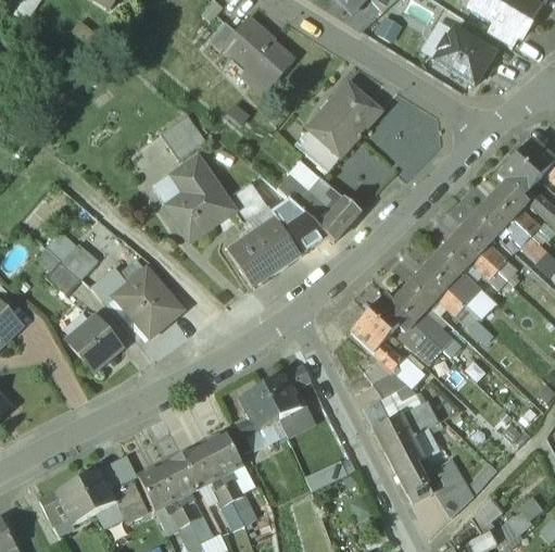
[(24,0),(15,14),(26,22),(40,0),(24,0)]
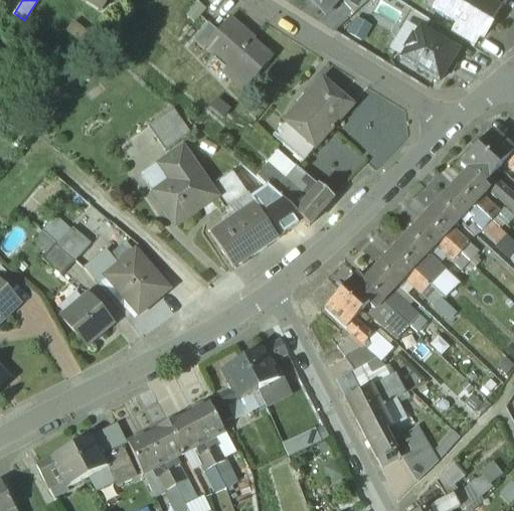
[(90,0),(103,8),(108,0),(90,0)]
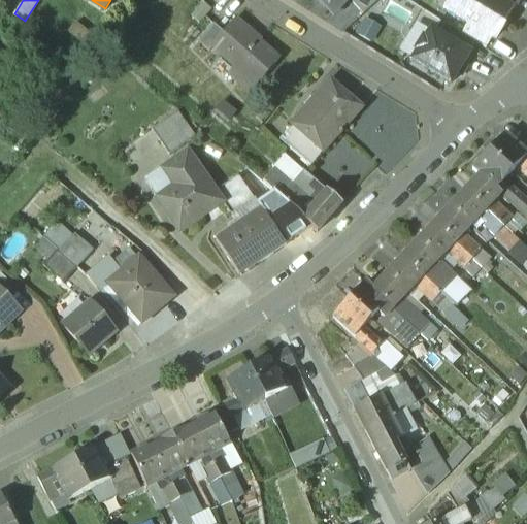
[(205,0),(192,13),(200,21),(212,7),(205,0)]
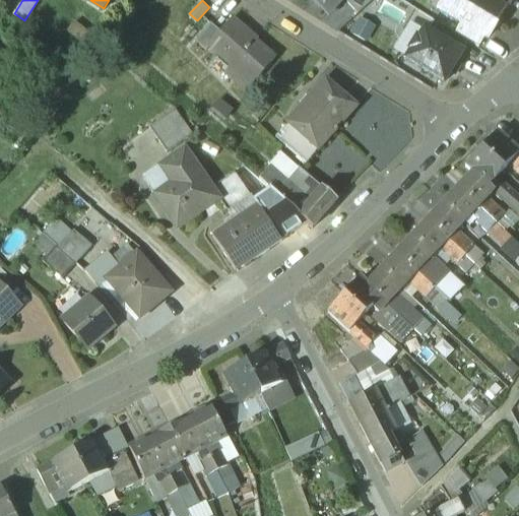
[(323,0),(332,9),(342,0),(323,0)]
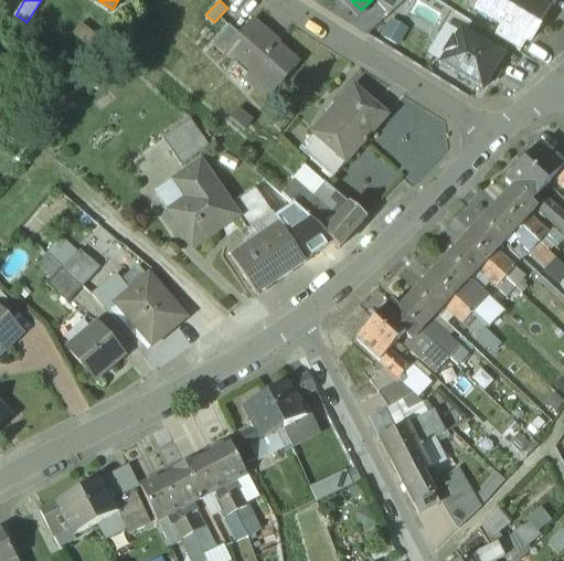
[(381,0),(391,11),(402,0),(381,0)]
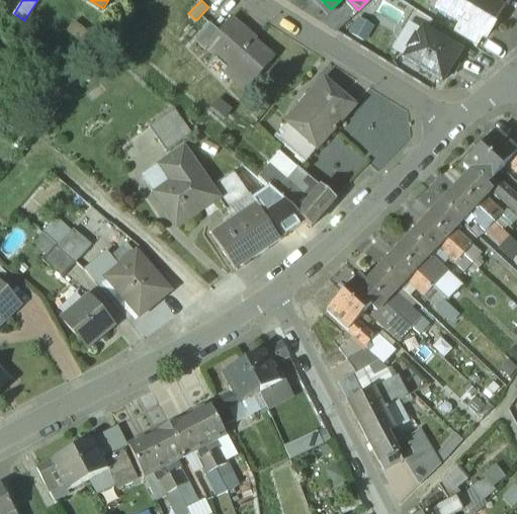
[(487,35),(505,5),(496,0),(442,0),(438,6),(460,19),(485,34),(487,35)]
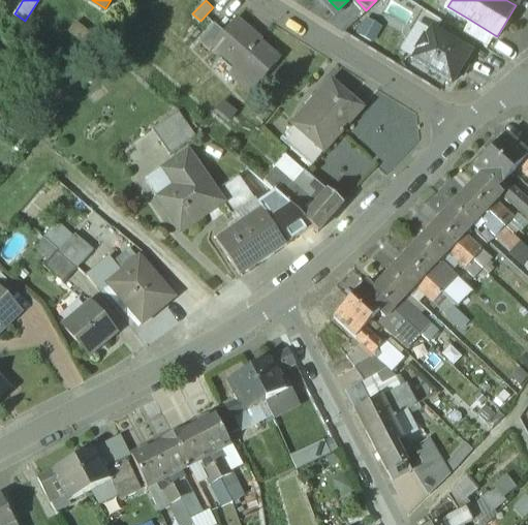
[(280,58),(236,18),(225,30),(214,42),(215,43),(237,63),(229,70),(235,75),(233,78),(238,82),(240,80),(251,90),(280,58)]
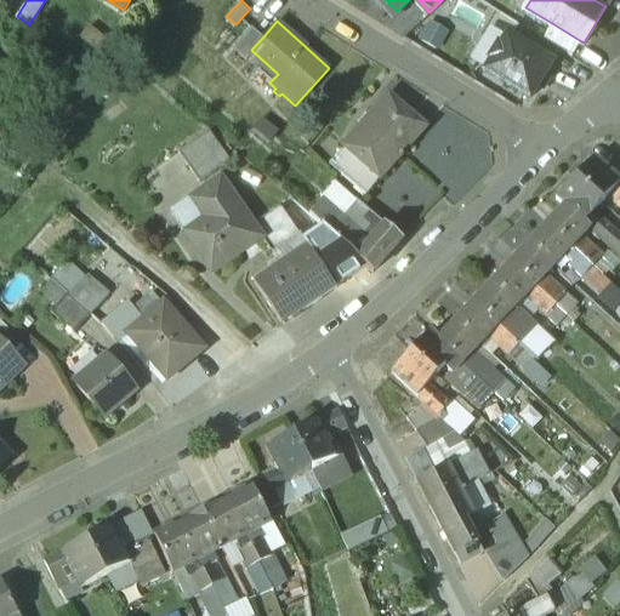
[(545,35),(523,22),(516,35),(552,57),(561,45),(545,35)]
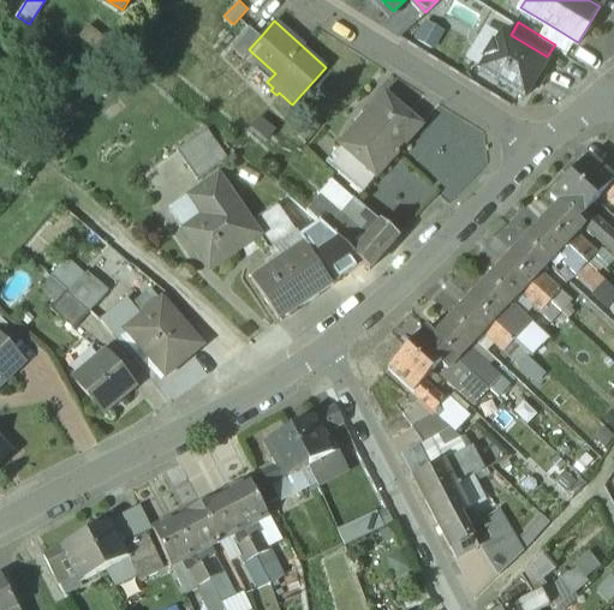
[(576,41),(547,23),(540,35),(555,45),(568,53),(576,41)]
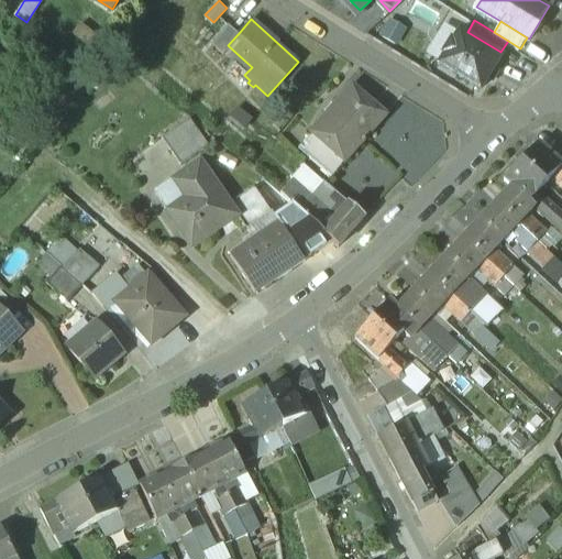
[(229,22),(212,42),(224,52),(229,46),(228,45),(240,32),(229,22)]
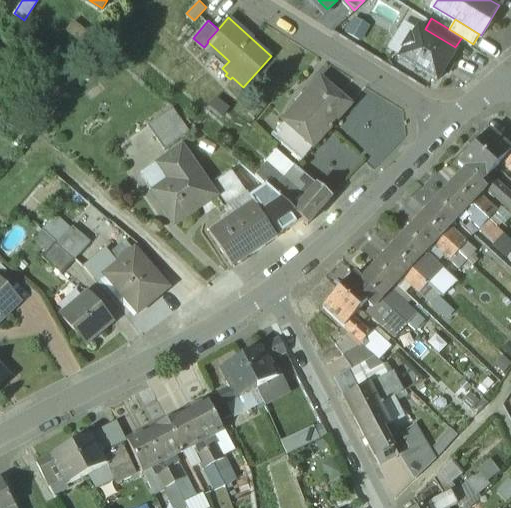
[(425,29),(419,25),(413,34),(411,33),(404,45),(406,46),(400,55),(437,78),(456,48),(455,47),(425,29)]
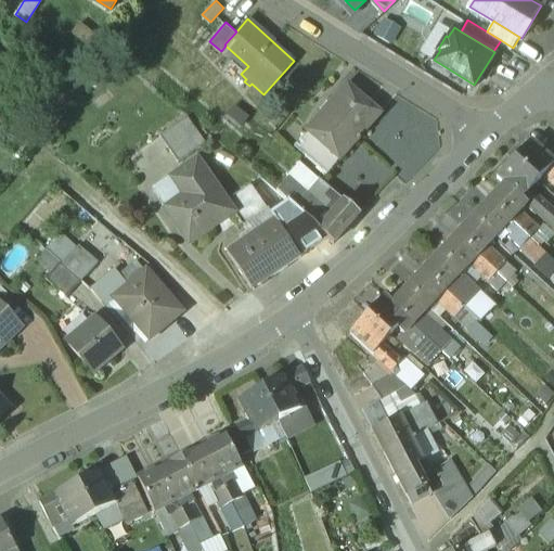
[(349,81),(308,128),(339,156),(357,137),(359,139),(361,137),(359,135),(381,110),(349,81)]
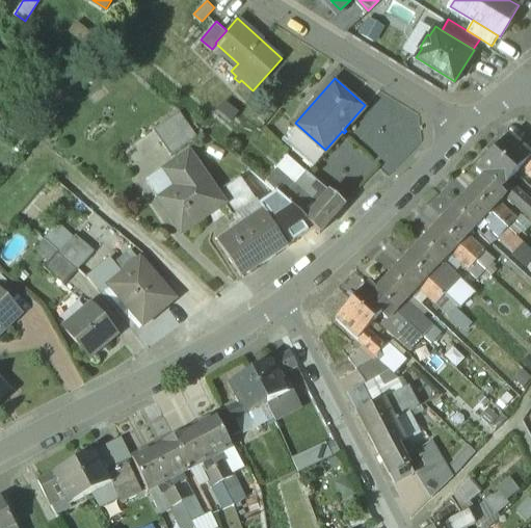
[(179,109),(153,128),(171,154),(197,136),(179,109)]
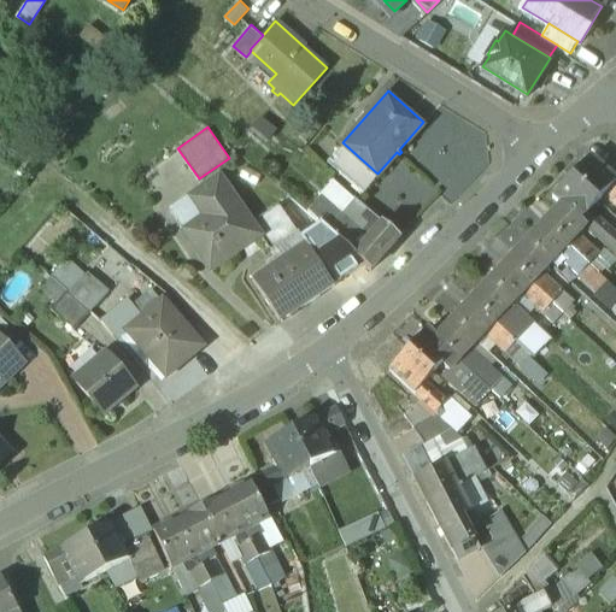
[(615,174),(592,153),(574,174),(599,196),(606,188),(615,178),(615,174)]
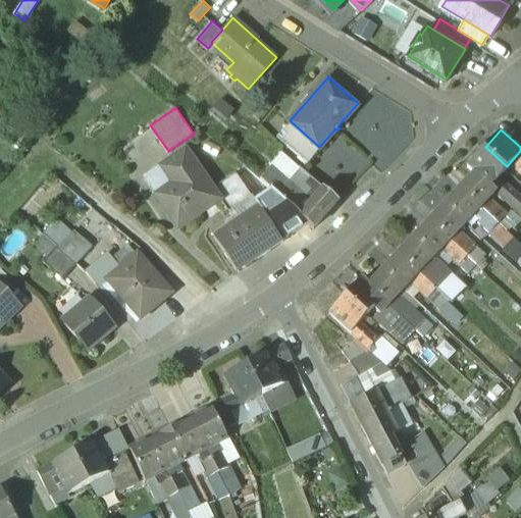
[(507,166),(485,147),(470,163),(491,184),(500,173),(507,166)]
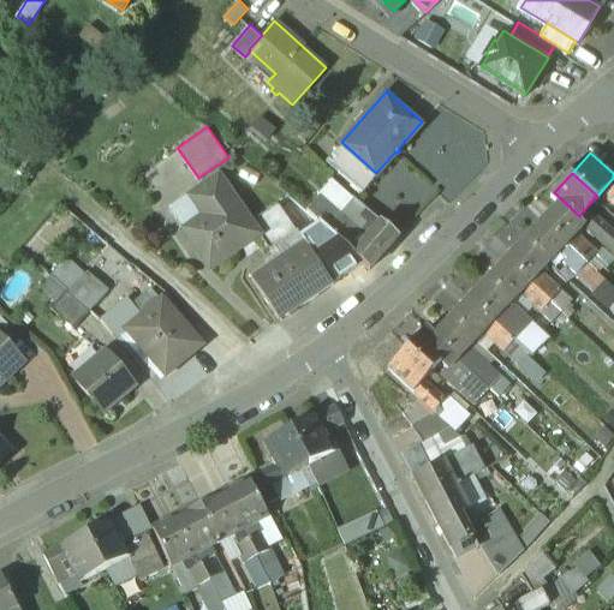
[(209,209),(184,226),(212,264),(258,232),(219,174),(197,190),(209,209)]
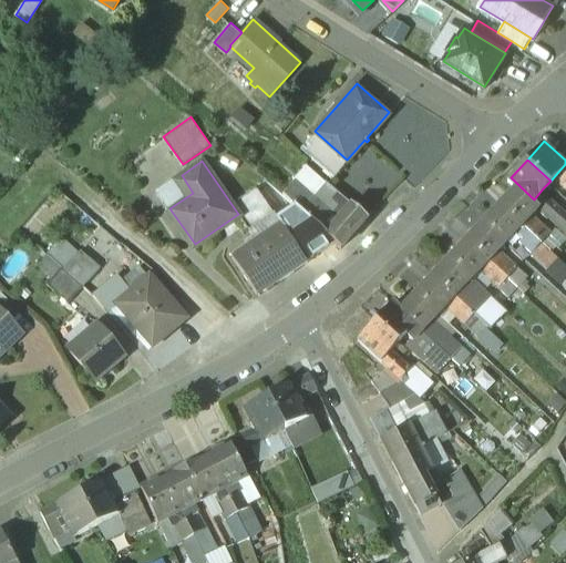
[(307,165),(284,192),(301,208),(314,193),(325,183),(307,165)]
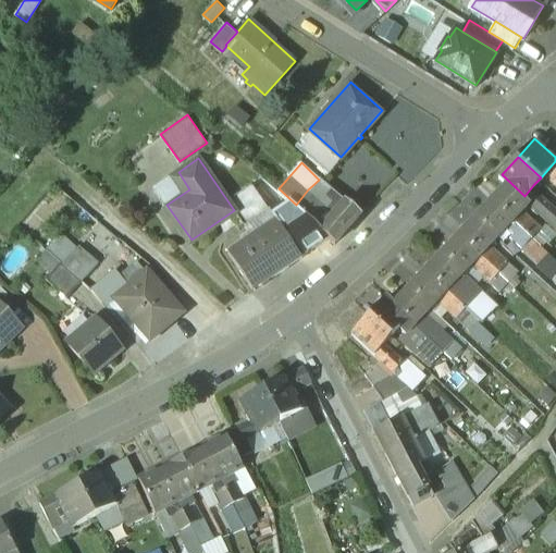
[(524,196),(502,174),(501,175),(507,181),(491,197),(515,219),(523,209),(531,201),(524,196)]
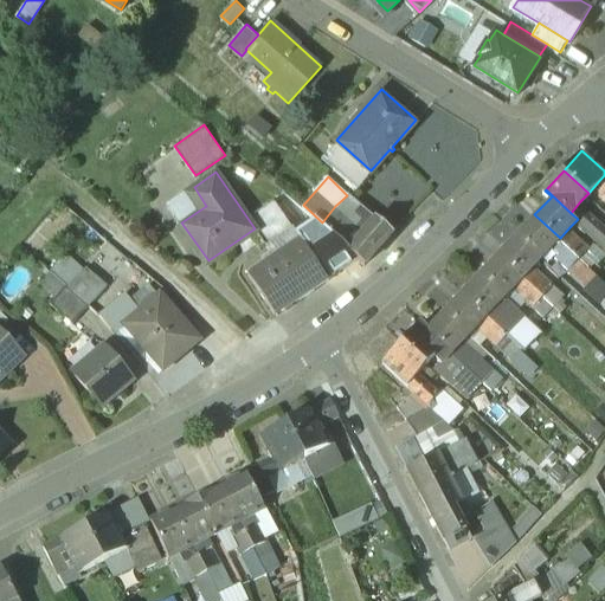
[(301,238),(275,198),(248,215),(275,256),(249,273),(275,311),(289,301),(291,302),(328,277),(320,265),(301,238)]
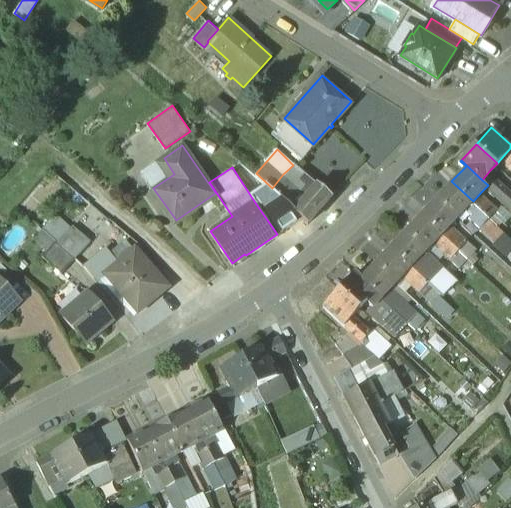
[(507,186),(490,170),(482,180),(488,185),(499,196),(507,186)]
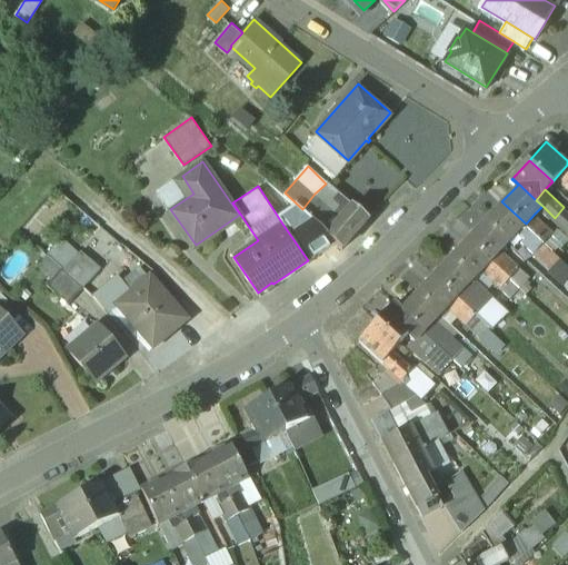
[(335,212),(315,194),(302,209),(327,230),(328,231),(327,233),(342,247),(369,216),(354,202),(348,199),(335,212)]
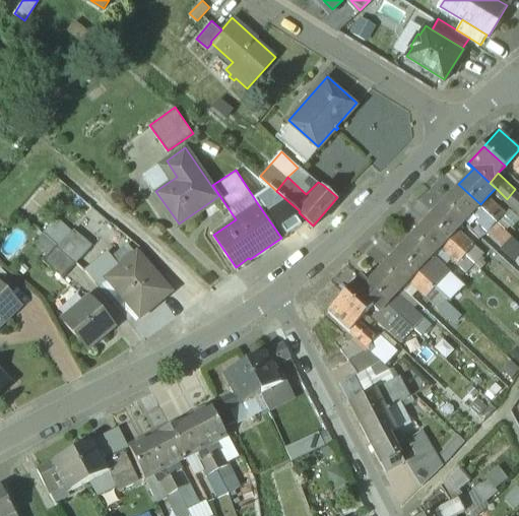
[(480,204),(458,184),(443,200),(464,220),(474,210),(480,204)]
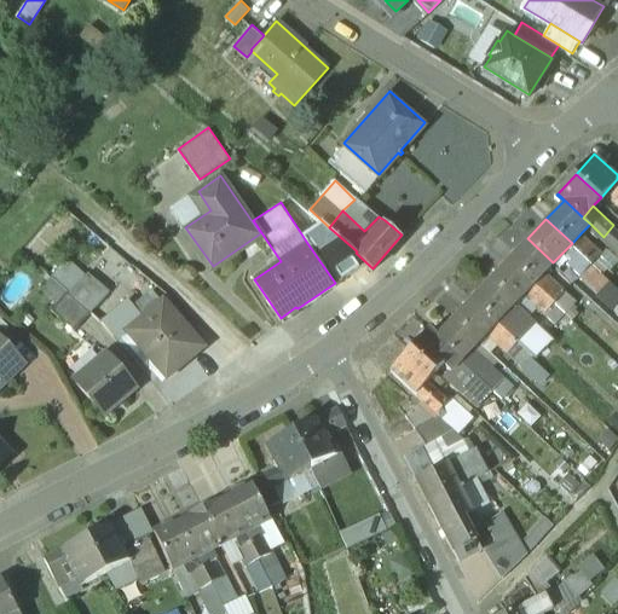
[(330,227),(307,243),(327,271),(356,250),(330,227)]
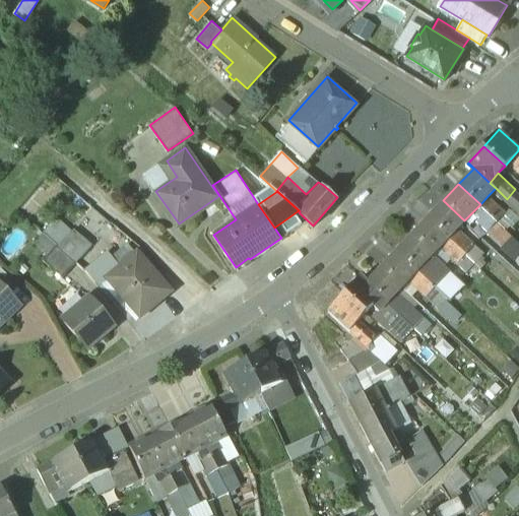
[(506,211),(489,195),(480,204),(497,220),(506,211)]
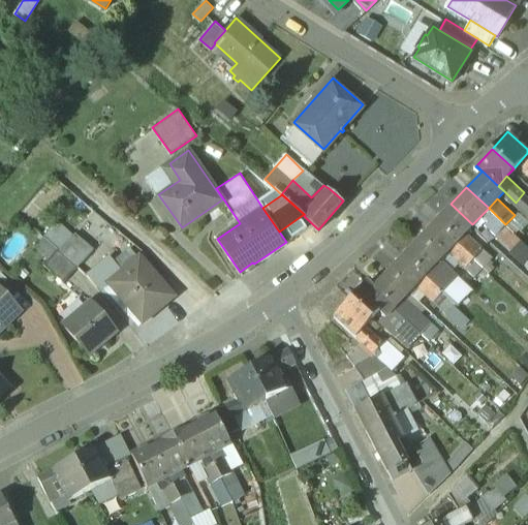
[(472,224),(451,204),(435,220),(457,241),(466,232),(472,224)]
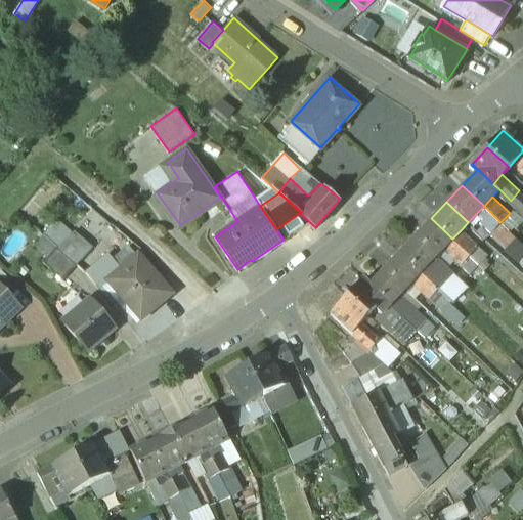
[(500,222),(484,206),(478,212),(483,218),(480,221),(491,231),(499,223),(500,222)]
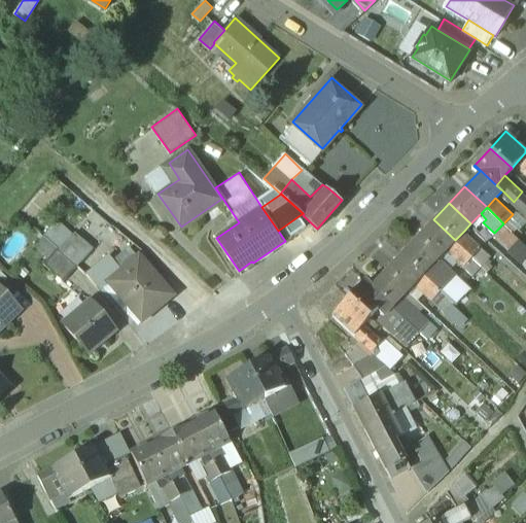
[(455,240),(433,219),(418,236),(440,256),(447,249),(455,240)]
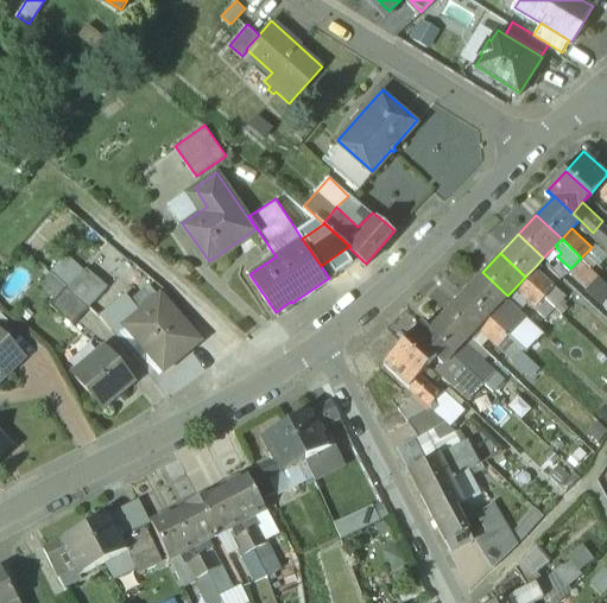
[(84,270),(70,256),(54,274),(67,286),(89,306),(108,285),(87,266),(84,270)]
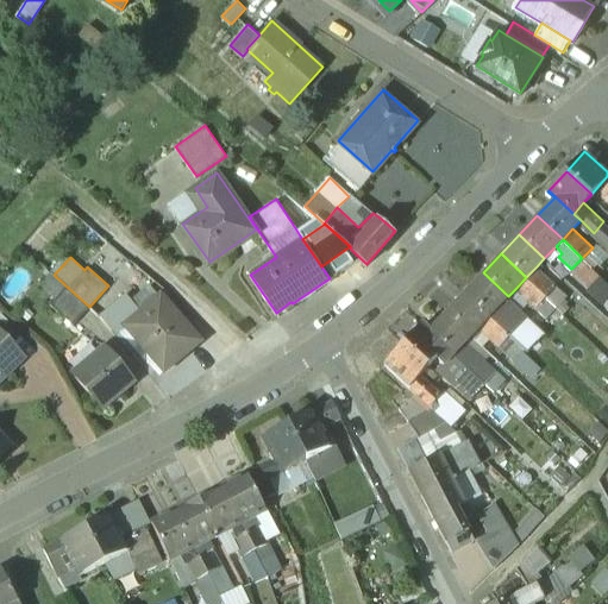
[(581,259),(571,269),(589,285),(599,275),(593,268),(591,269),(581,259)]
